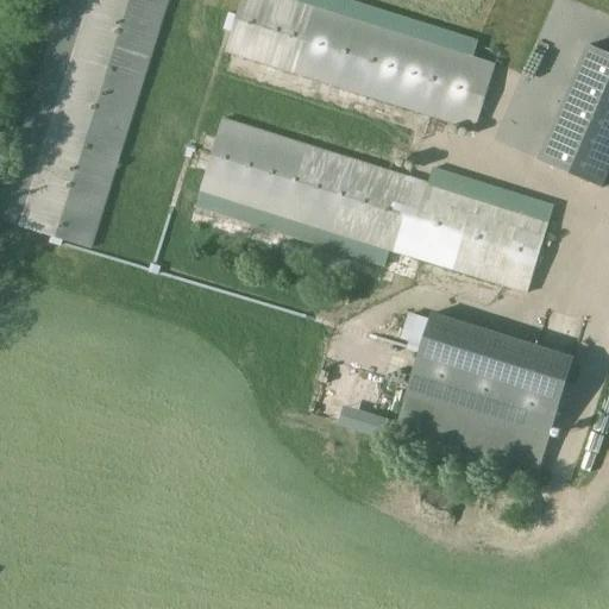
[(60,0),(0,192),(0,223),(89,251),(167,0),(60,0)]
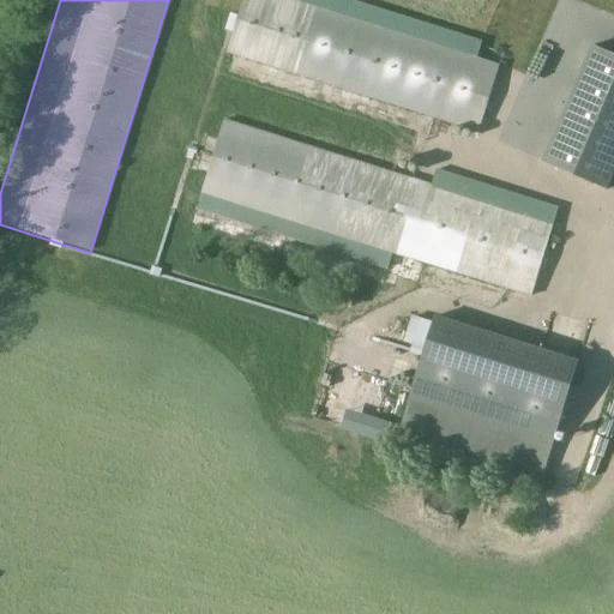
[(344,0),(242,0),(226,54),(479,133),(500,66),(479,59),(483,43),(344,0)]
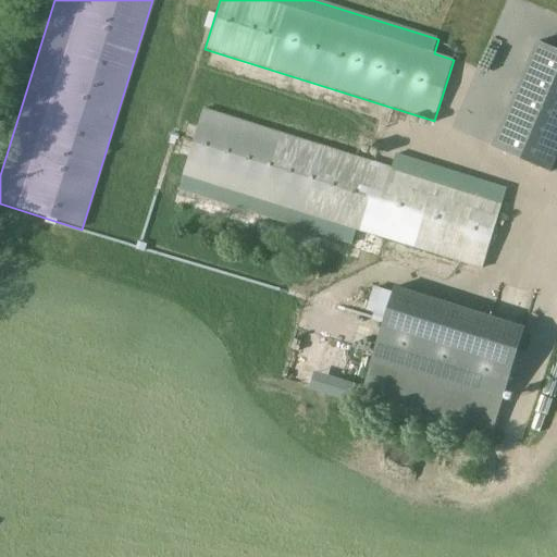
[(552,172),(556,160),(556,50),(536,42),(492,146),(552,172)]
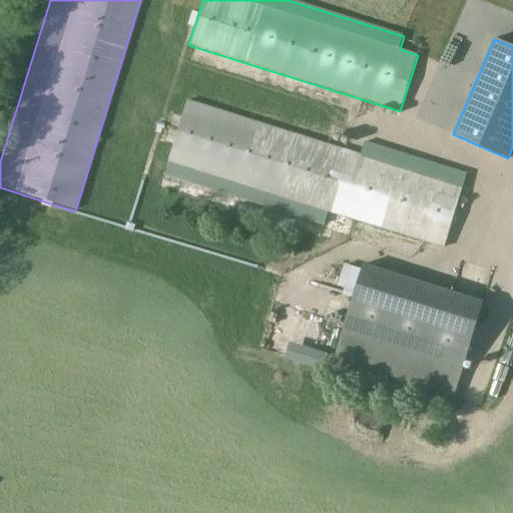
[(439,108),(452,107),(450,89),(437,90),(439,108)]
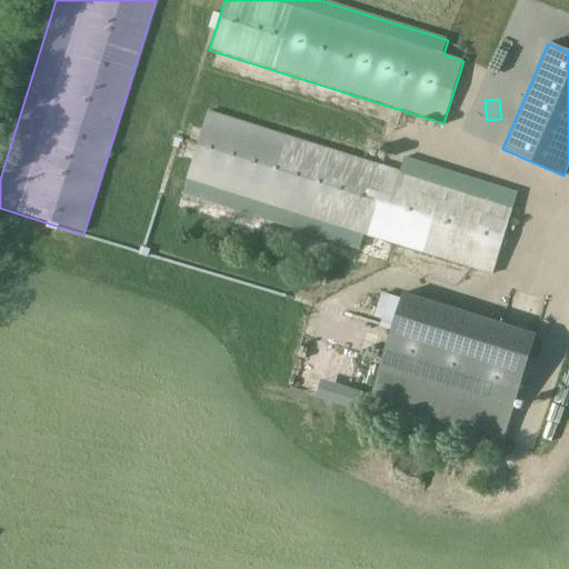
[(400,171),(208,111),(181,195),(359,250),(365,235),(491,276),(518,193),(403,158),(400,171)]
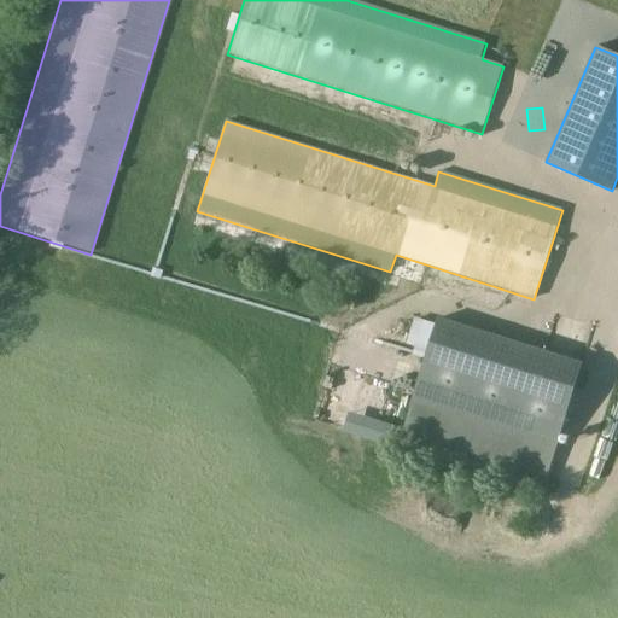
[(439,318),(402,433),(547,481),(584,363),(439,318)]
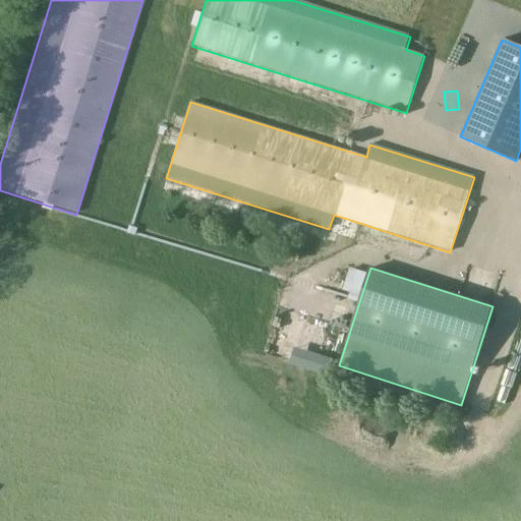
[(343,292),(343,291),(348,276),(347,276),(330,271),(325,287),(343,292)]
